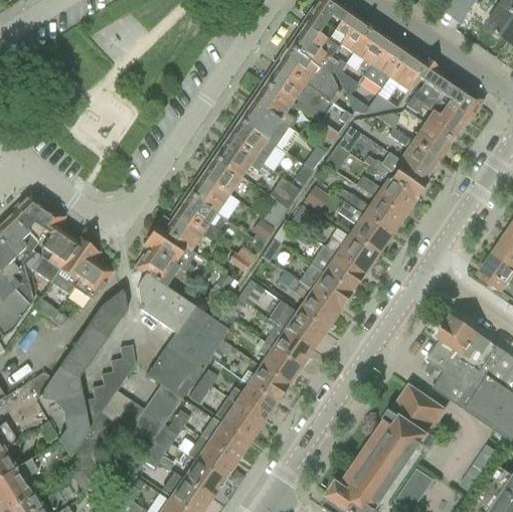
[(305,26),(327,41),(329,39),(324,36),(330,27),(325,24),(331,16),(340,22),(349,10),(350,7),(340,0),(319,0),(305,20),(308,22),(305,26)]
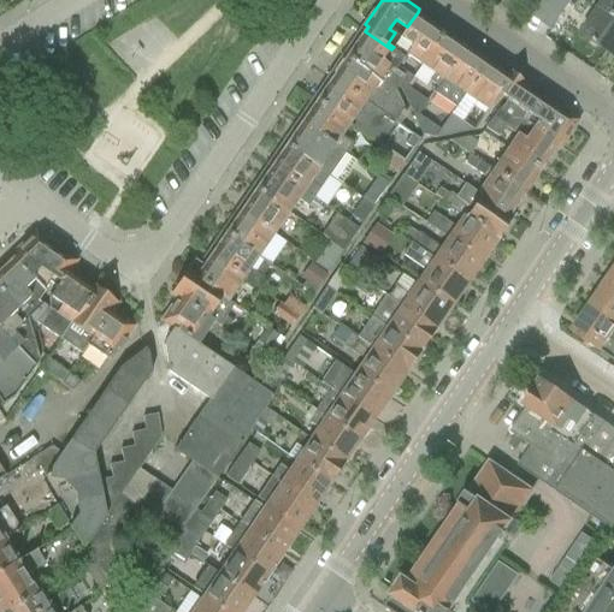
[(543,0),(562,13),(572,0),(543,0)]
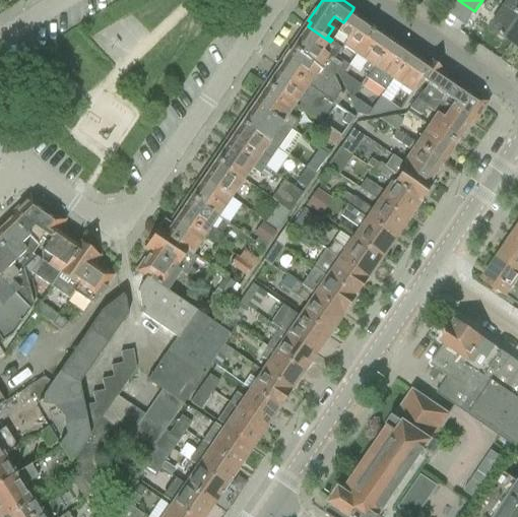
[(510,0),(508,3),(517,10),(517,0),(510,0)]
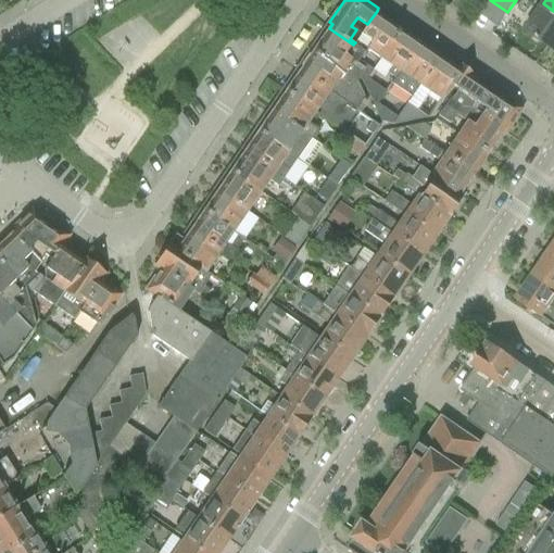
[(553,11),(543,3),(526,27),(553,47),(553,11)]
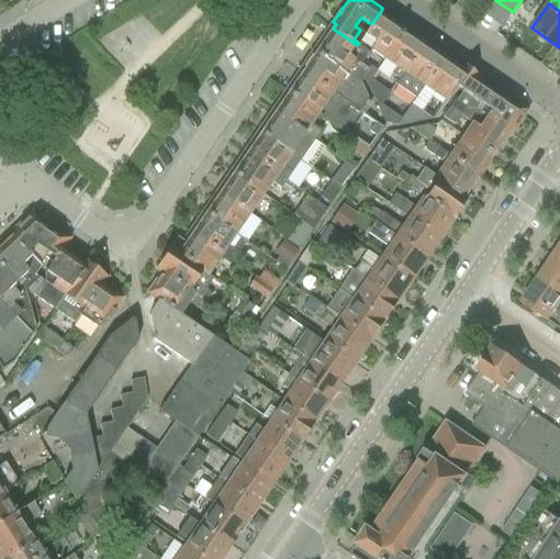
[(359,43),(357,45),(368,53),(371,48),(384,57),(405,28),(406,24),(398,18),(398,19),(395,21),(388,15),(382,12),(381,11),(371,24),(359,43)]
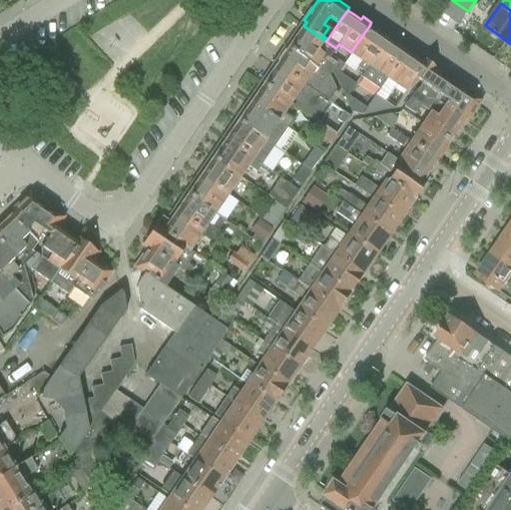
[(370,25),(351,52),(362,60),(358,65),(366,70),(370,65),(388,37),(378,30),(380,28),(371,22),(370,25)]
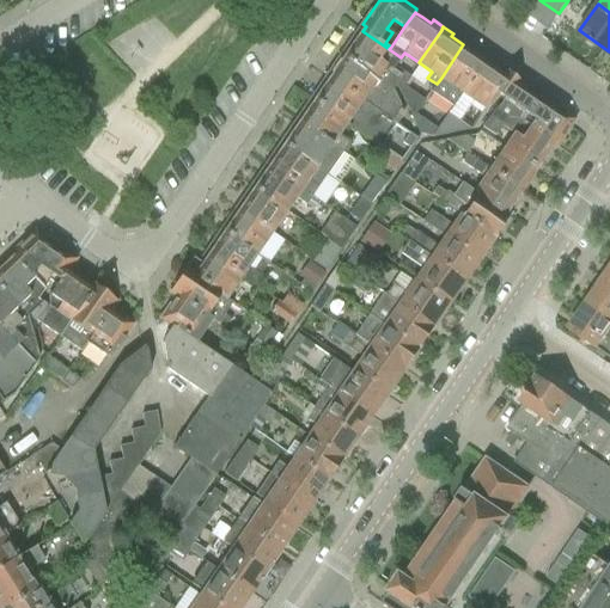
[(353,38),(342,55),(378,79),(380,75),(392,84),(394,85),(395,84),(398,79),(402,73),(395,67),(401,57),(389,49),(363,31),(357,40),(353,38)]
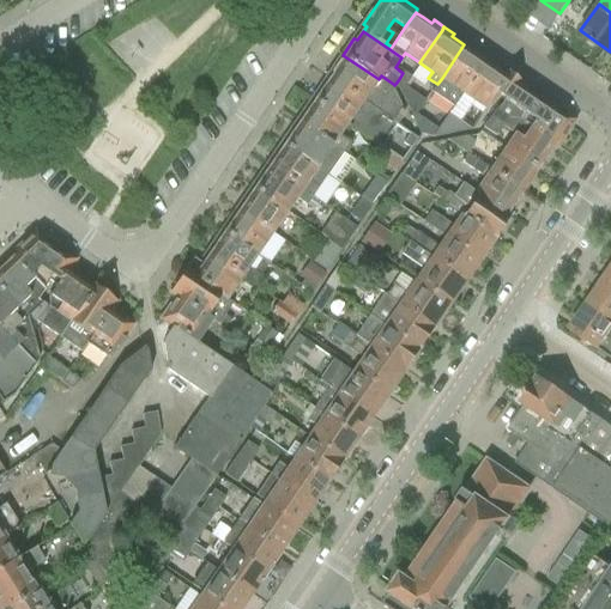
[(455,104),(464,93),(487,60),(489,56),(476,48),(473,52),(464,44),(442,78),(437,84),(434,90),(455,104)]
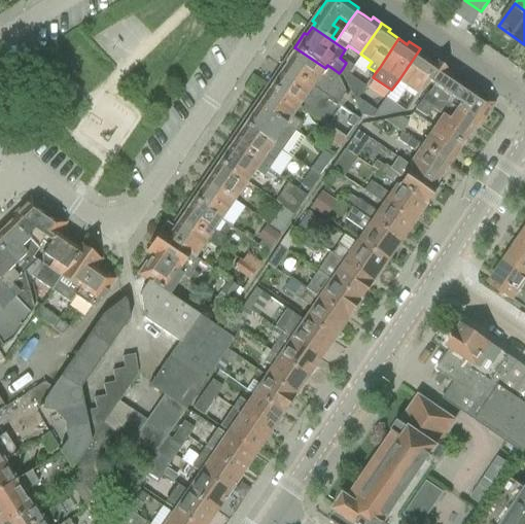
[(284,62),(281,66),(312,86),(313,85),(327,96),(340,104),(347,93),(341,74),(339,73),(338,72),(327,65),(325,68),(294,47),(290,53),(293,55),(287,63),(284,62)]
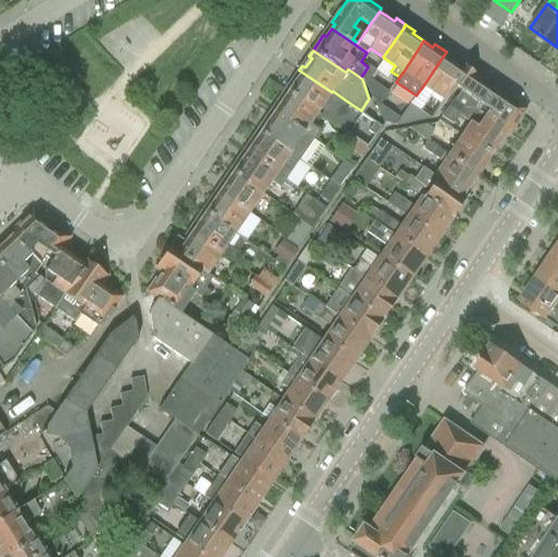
[(443,99),(453,84),(466,65),(452,56),(450,59),(444,55),(423,85),(443,99)]
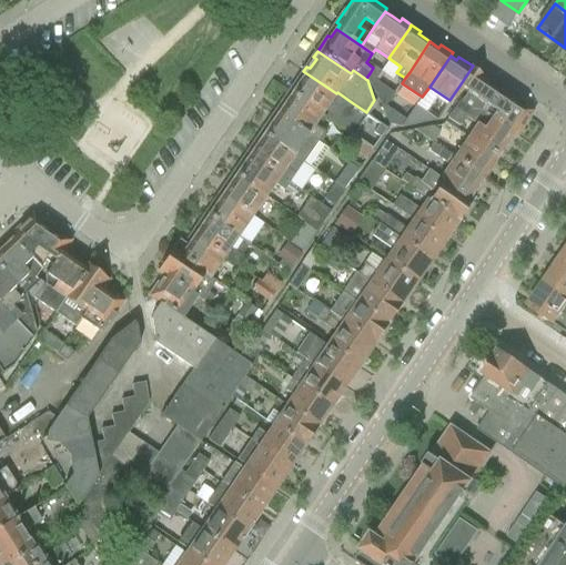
[(370,73),(366,78),(367,79),(373,83),(376,79),(376,78),(382,69),(375,64),(373,68),(370,73)]
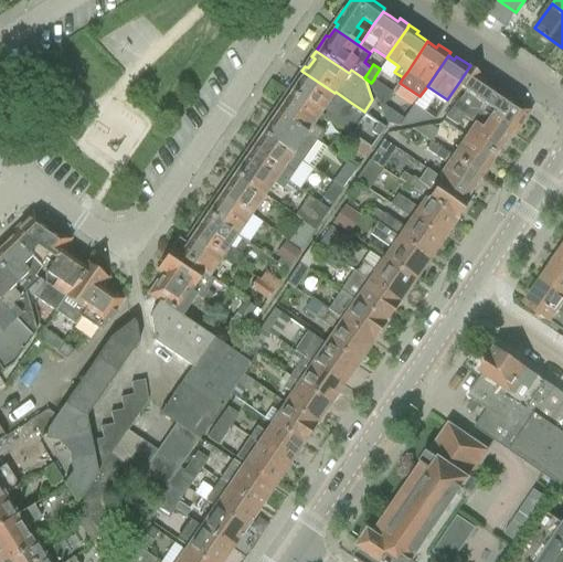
[(301,71),(288,91),(321,114),(351,134),(352,134),(365,113),(364,112),(351,103),(336,92),(335,93),(301,71)]
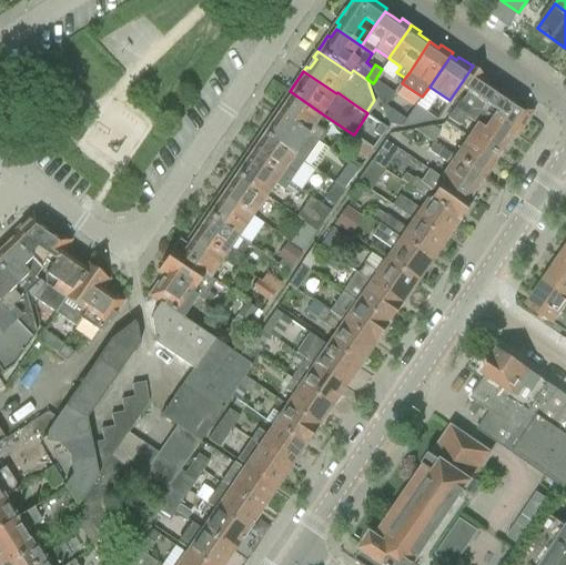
[(467,91),(455,107),(466,114),(470,117),(474,109),(479,113),(482,110),(492,115),(515,132),(517,133),(531,115),(528,104),(481,72),(468,90),(467,91)]
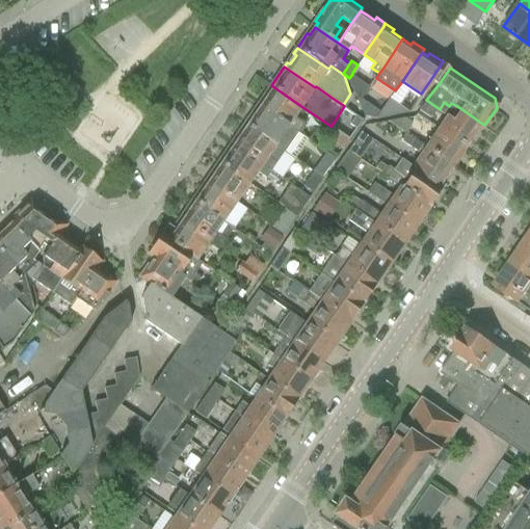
[(349,78),(349,79),(360,101),(362,97),(370,85),(352,73),(349,78)]
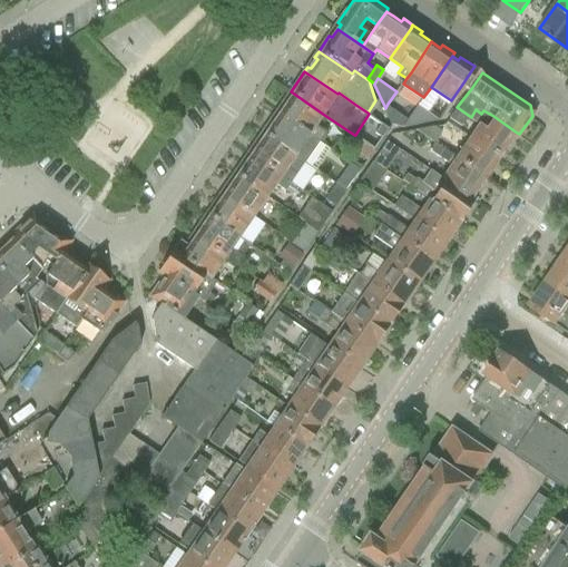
[(423,97),(418,106),(438,119),(451,100),(431,87),(423,97)]
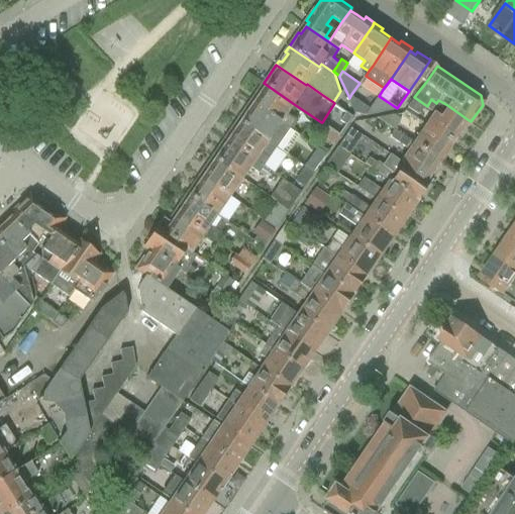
[(262,91),(253,103),(281,122),(290,128),(291,127),(296,119),(288,113),(294,104),(264,83),(260,89),(262,91)]
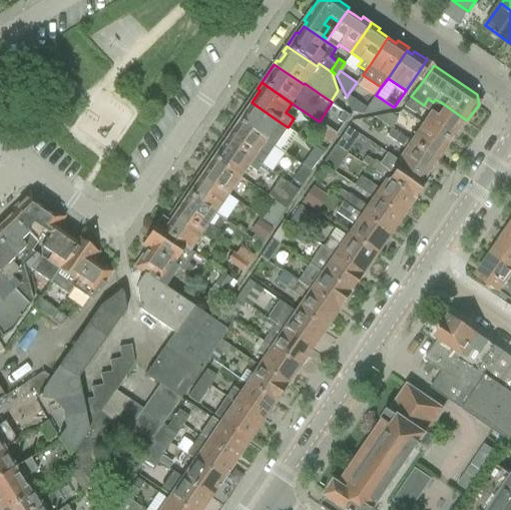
[(349,93),(347,97),(353,111),(364,113),(369,106),(349,93)]
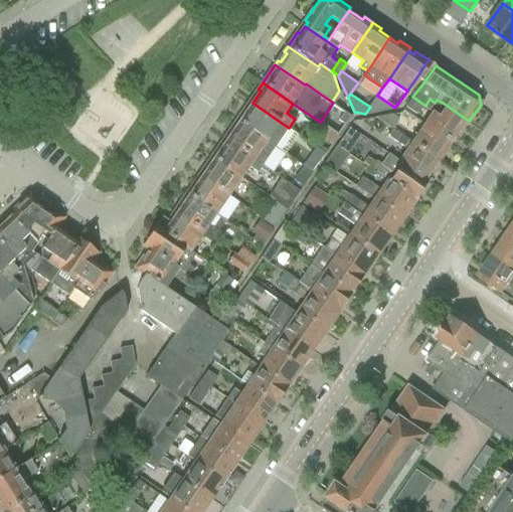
[(370,107),(365,114),(395,108),(377,96),(370,107)]
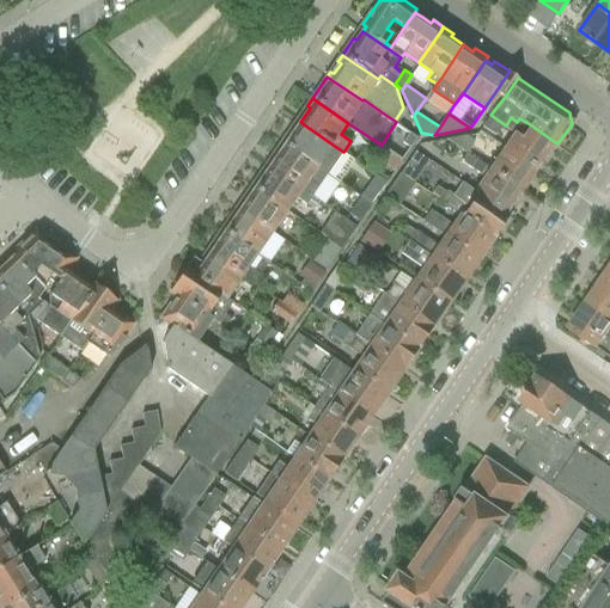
[(490,115),(483,124),(496,134),(502,123),(490,115)]
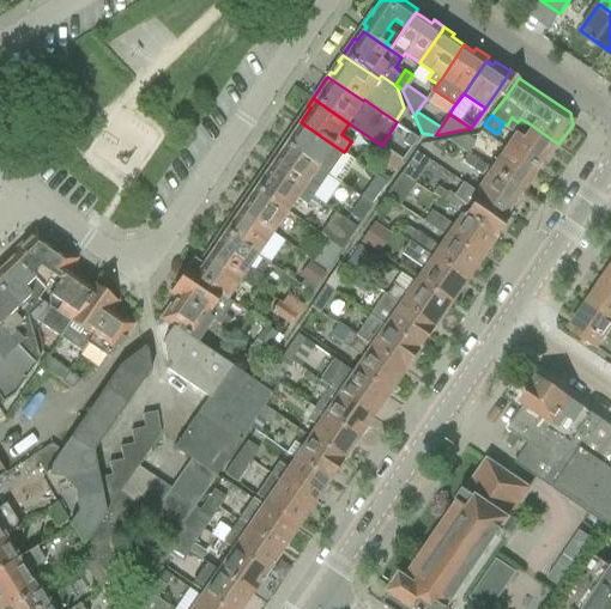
[(515,132),(504,147),(538,169),(556,142),(531,125),(520,119),(518,122),(512,117),(507,126),(515,132)]
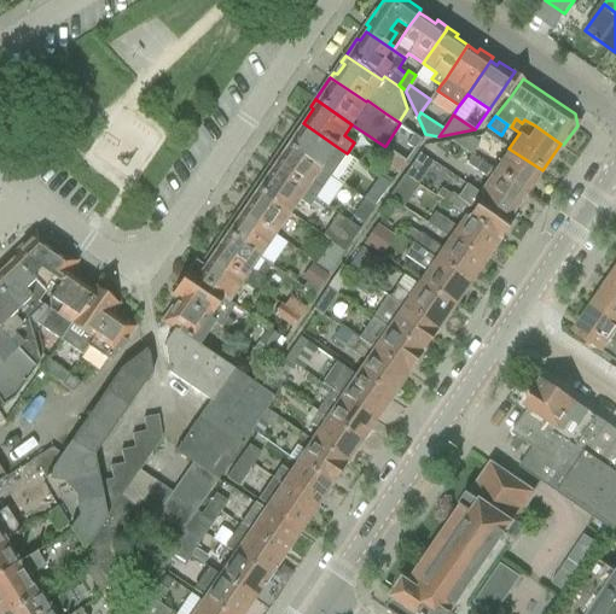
[(296,127),(285,144),(321,168),(332,175),(342,161),(347,153),(336,146),(303,123),(300,129),(296,127)]
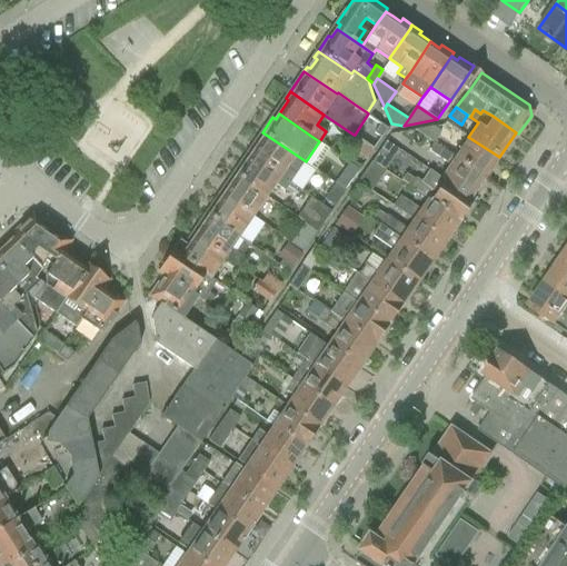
[(381,122),(376,131),(383,137),(388,127),(381,122)]
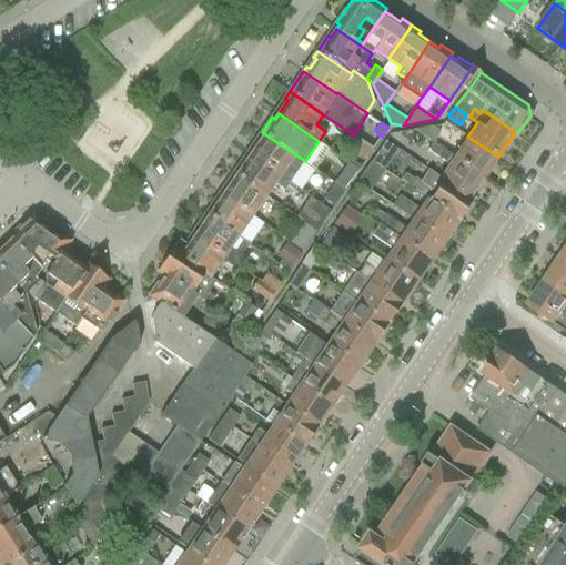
[(415,128),(433,141),(442,129),(434,124),(415,128)]
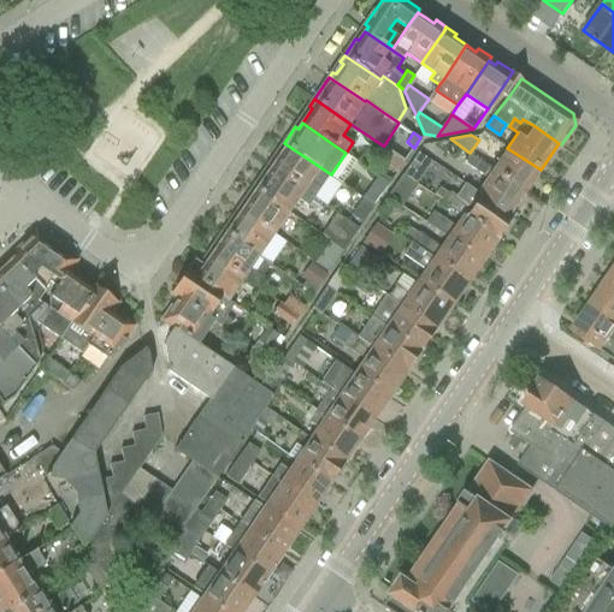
[(331,174),(320,167),(284,143),(279,150),(282,152),(272,167),(316,197),(331,174)]
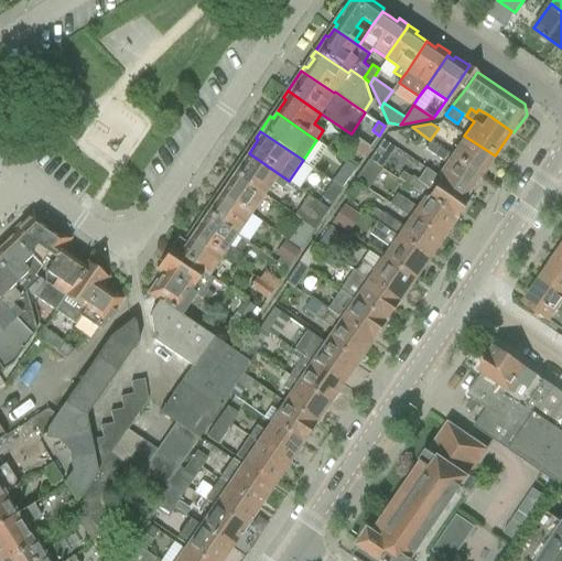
[(464,136),(452,154),(482,175),(495,155),(464,136)]
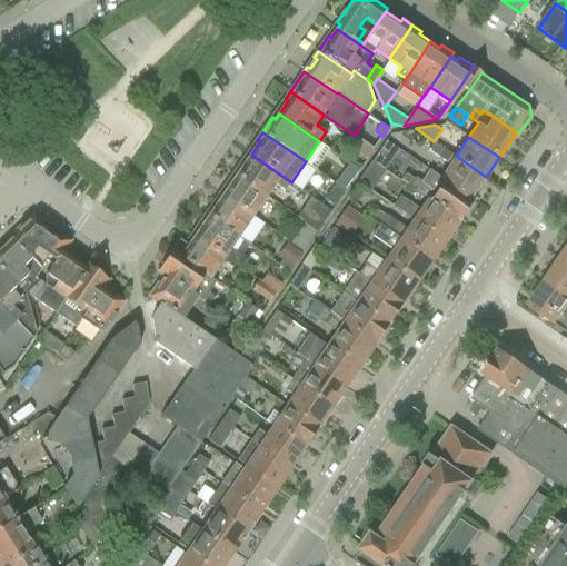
[(361,138),(354,149),(367,159),(375,147),(361,138)]
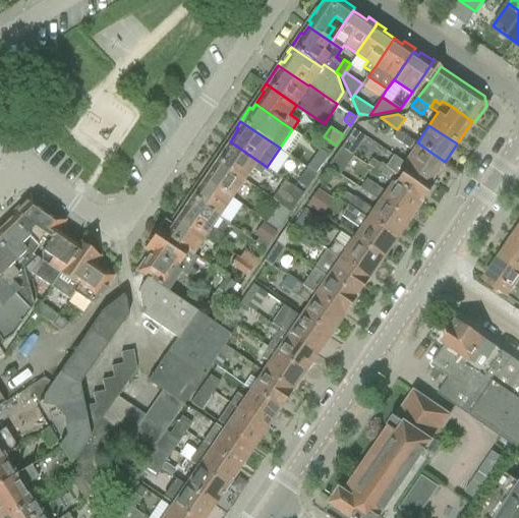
[(412,150),(405,160),(433,179),(445,162),(417,142),(398,129),(393,136),(412,150)]
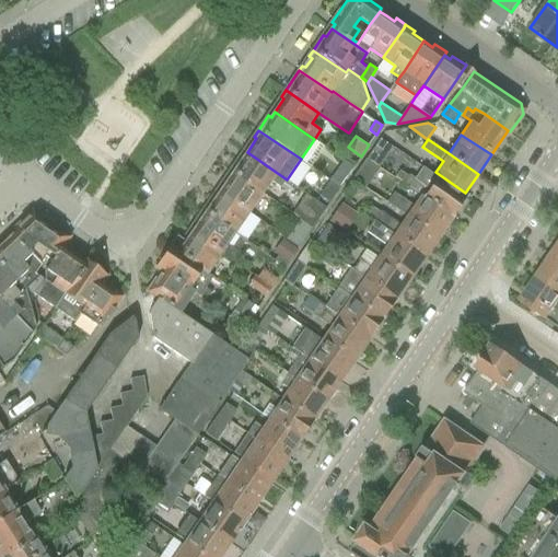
[(281,187),(287,180),(247,152),(244,157),(241,155),(231,170),(264,193),(272,181),(281,187)]
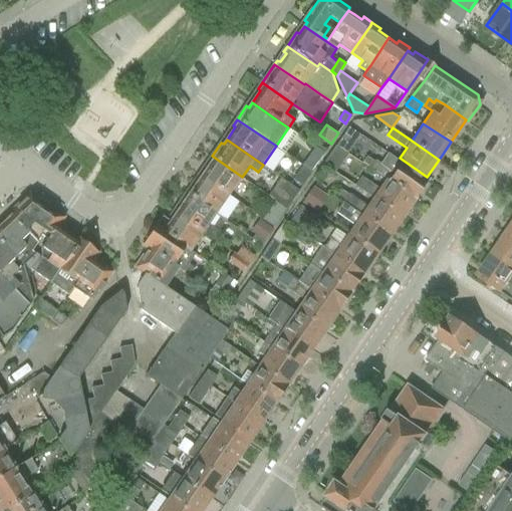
[(336,145),(324,163),(335,171),(336,169),(346,155),(347,154),(348,153),(336,145)]
